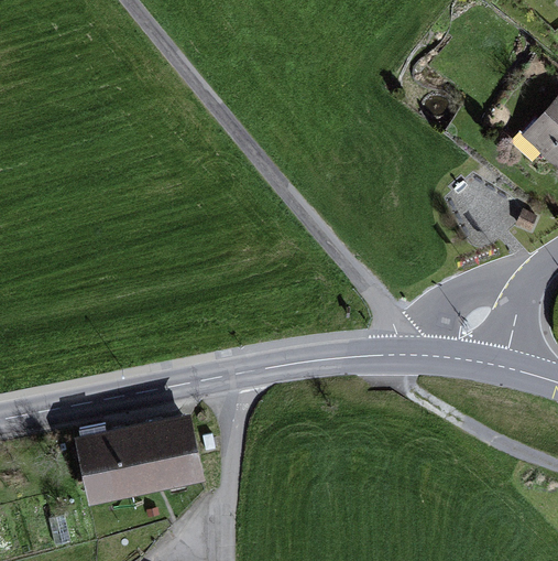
[(557,98),(524,137),(557,166),(557,98)]
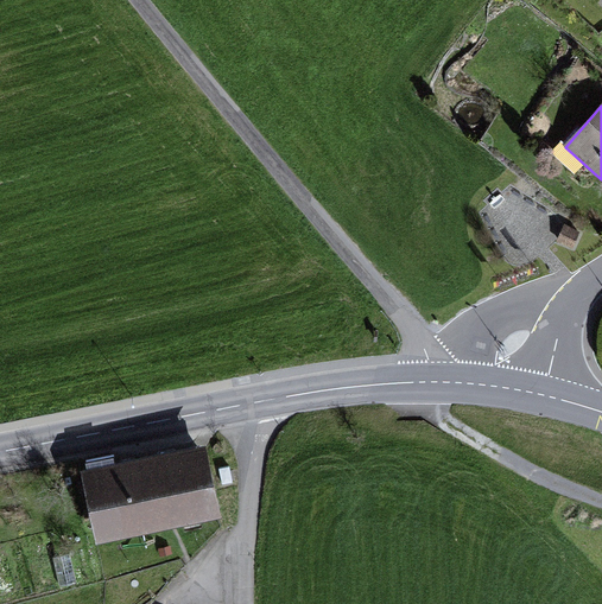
[(561,230),(553,249),(569,256),(576,237),(561,230)]
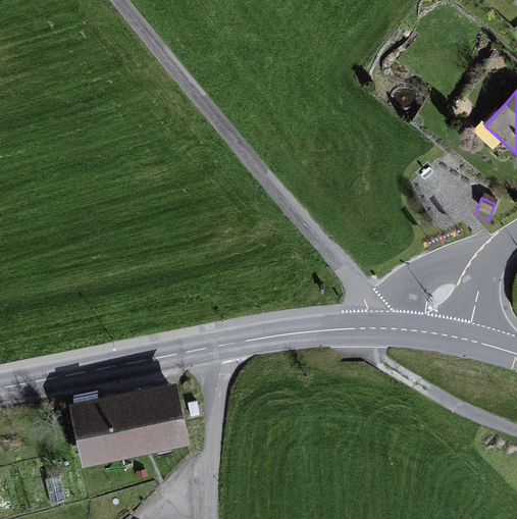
[(178,384),(68,405),(81,467),(190,446),(178,384)]
